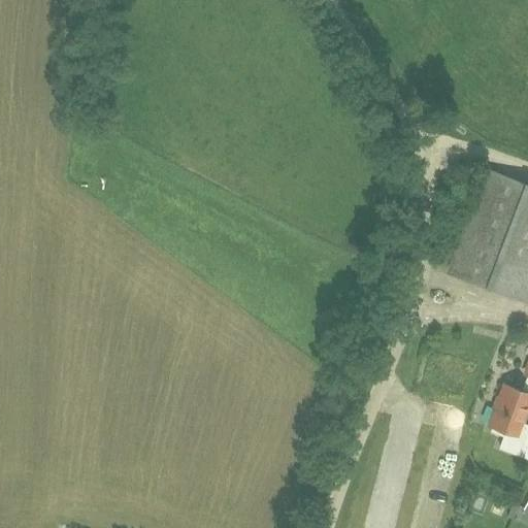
[(527,301),(527,298),(527,183),(486,167),(447,271),(527,301)]
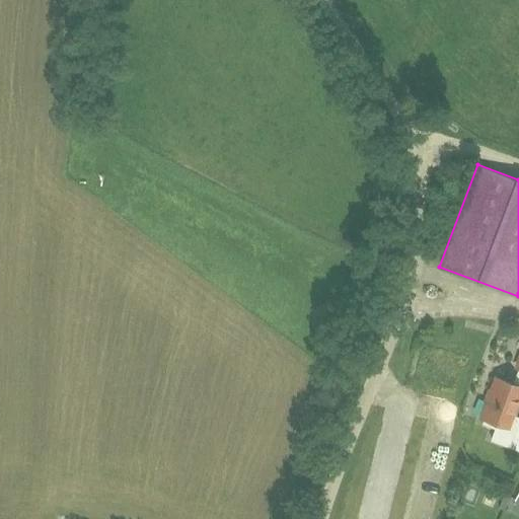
[(518,383),(518,386),(496,377),(480,418),(485,419),(483,424),(496,428),(492,440),(518,450),(518,449),(518,418),(514,416),(518,400),(518,383)]
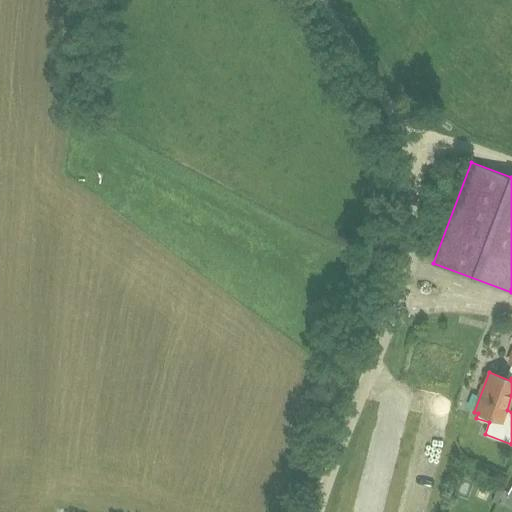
[(396,469),(412,393),(383,386),(366,463),(396,469)]
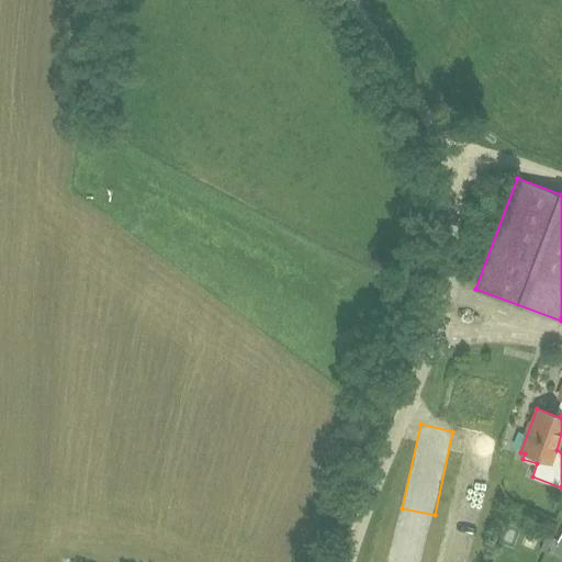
[(416,547),(422,520),(401,516),(396,543),(416,547)]
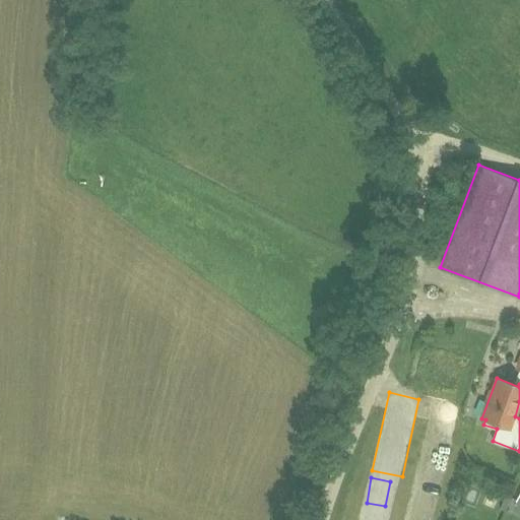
[(366,504),(361,519),(384,519),(387,510),(366,504)]
